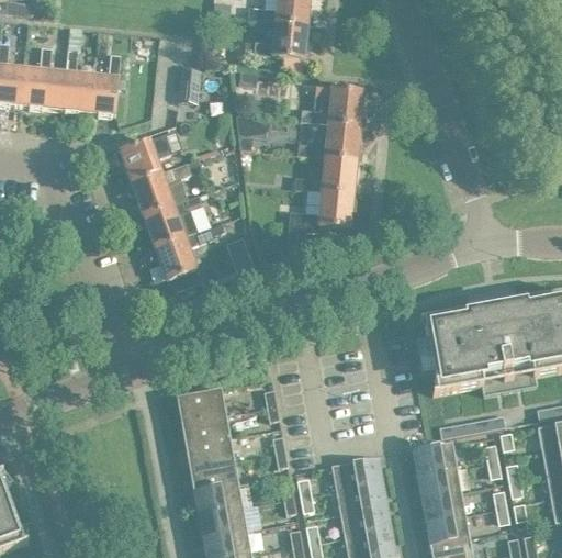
[(246,8),(245,19),(273,22),(304,25),(311,25),(312,15),(306,14),(307,0),(276,0),(274,10),(246,8)]
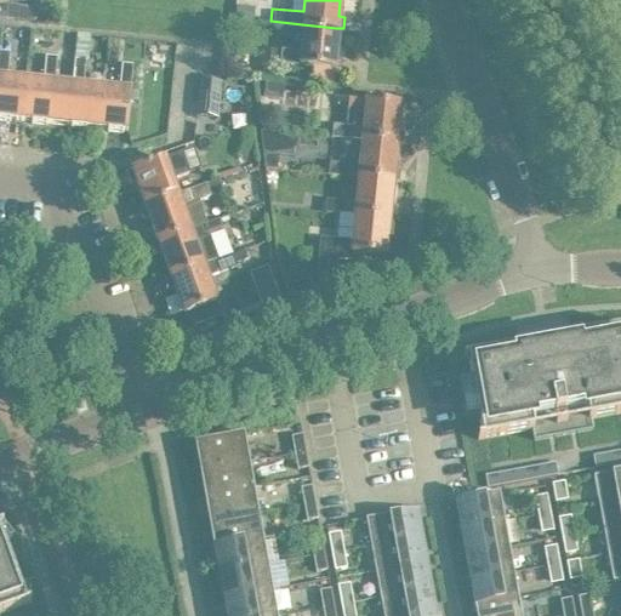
[(254,17),(255,4),(235,1),(234,16),(254,17)]
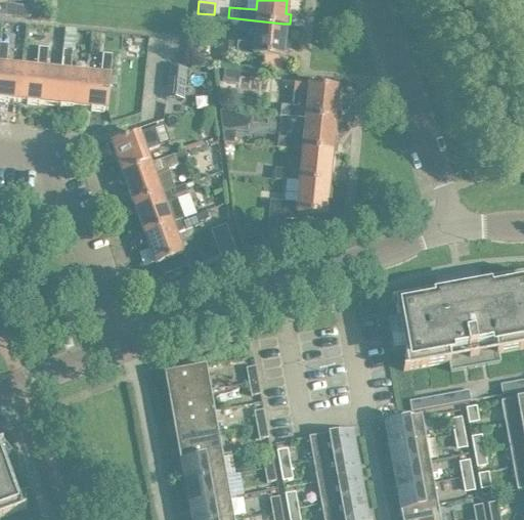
[(226,38),(225,49),(252,52),(263,53),(261,65),(280,67),(281,55),(286,55),(287,45),(281,45),(284,24),(255,20),(253,41),(226,38)]
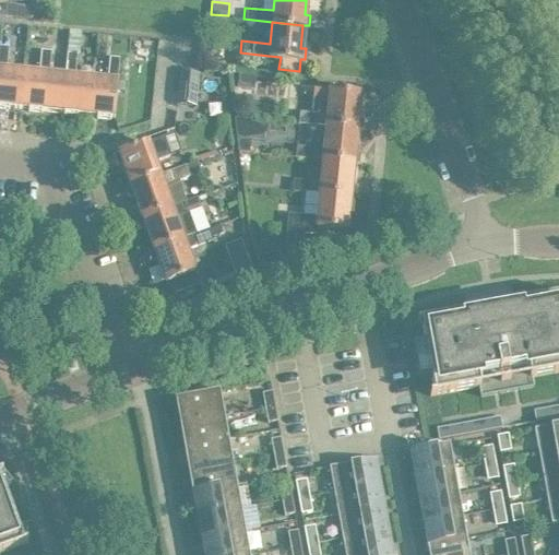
[(87,111),(91,75),(74,73),(78,49),(76,49),(79,28),(70,27),(64,72),(60,109),(87,111)]
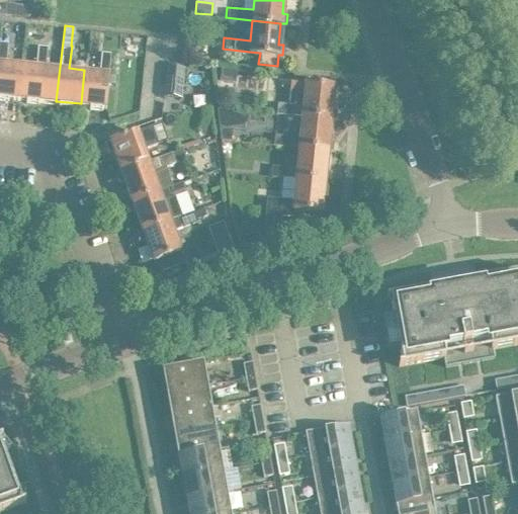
[(0,95),(17,97),(21,63),(6,61),(8,39),(0,38),(0,95)]
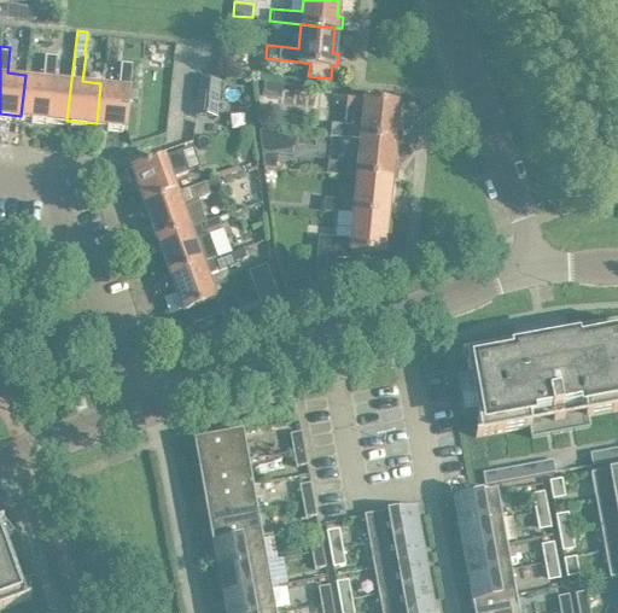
[(42,77),(25,75),(21,116),(66,121),(71,80),(54,77),(57,52),(46,51),(42,77)]
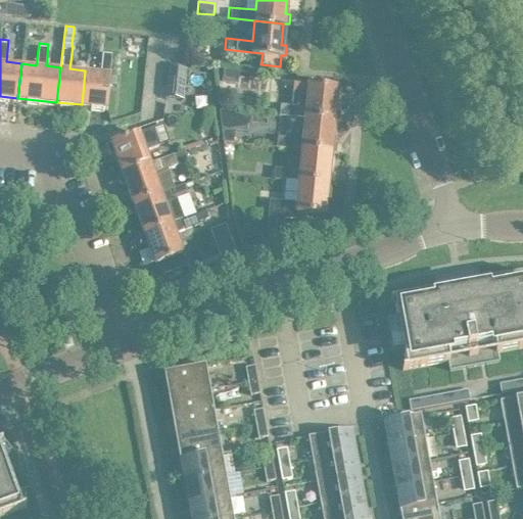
[(100,72),(85,71),(82,104),(106,107),(112,51),(102,50),(100,72)]
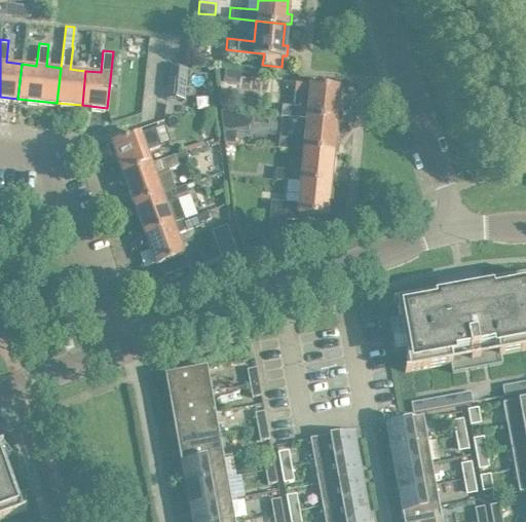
[(170,66),(166,96),(183,98),(186,68),(170,66)]
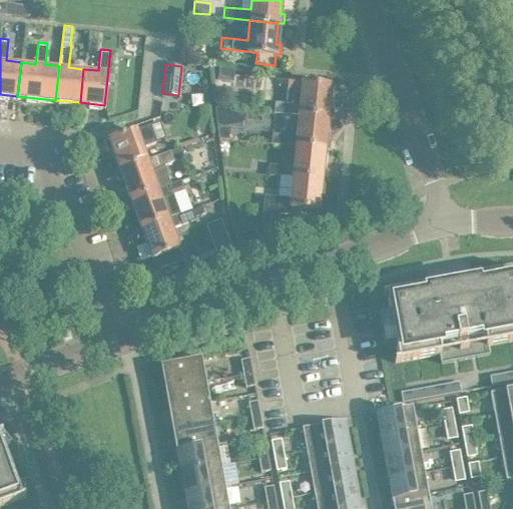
[(233,65),(218,64),(217,77),(232,78),(233,65)]
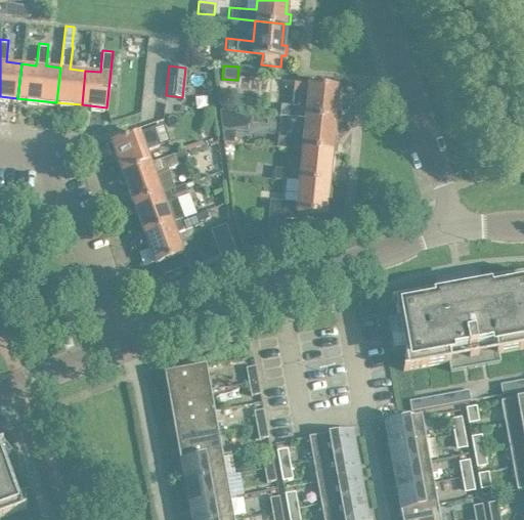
[(279,102),(278,113),(296,115),(305,116),(334,119),(339,119),(340,110),(335,109),(337,85),(308,82),(308,83),(294,81),(292,103),(279,102)]
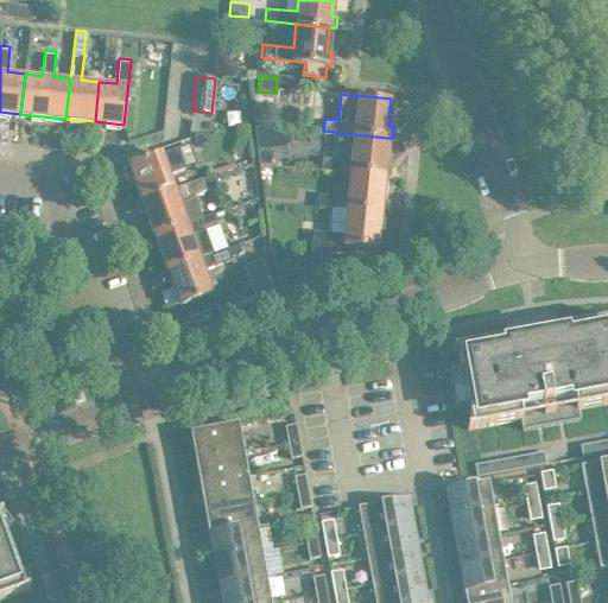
[(253,124),(258,160),(271,162),(272,147),(286,148),(287,127),(253,124)]
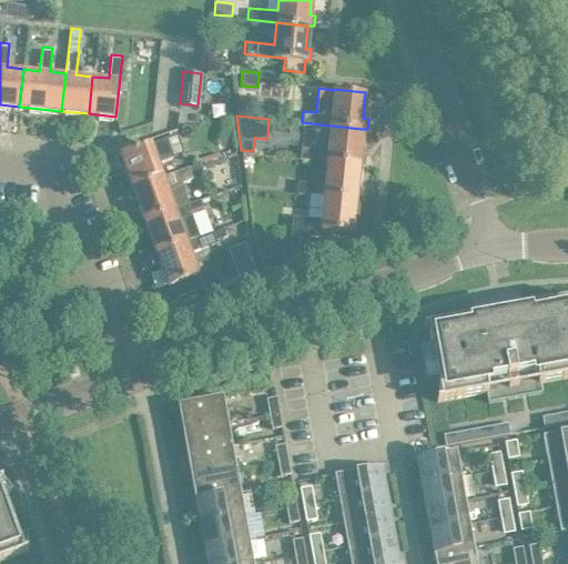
[(300,145),(298,158),(327,160),(358,162),(364,163),(365,153),(359,152),(362,129),(331,126),(328,148),(300,145)]
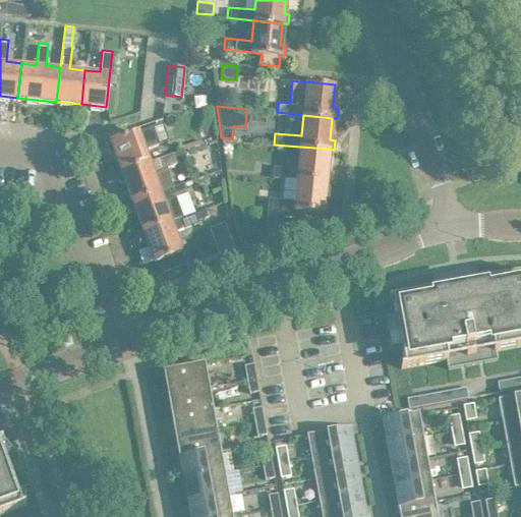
[(120,169),(148,159),(143,150),(158,145),(155,134),(165,130),(161,120),(105,141),(108,151),(112,149),(120,169)]
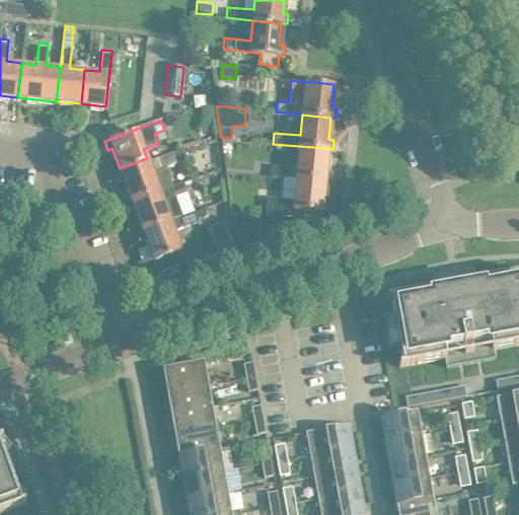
[(130,199),(158,189),(172,184),(165,163),(186,156),(181,146),(147,158),(120,168),(115,170),(119,179),(123,177),(130,199)]
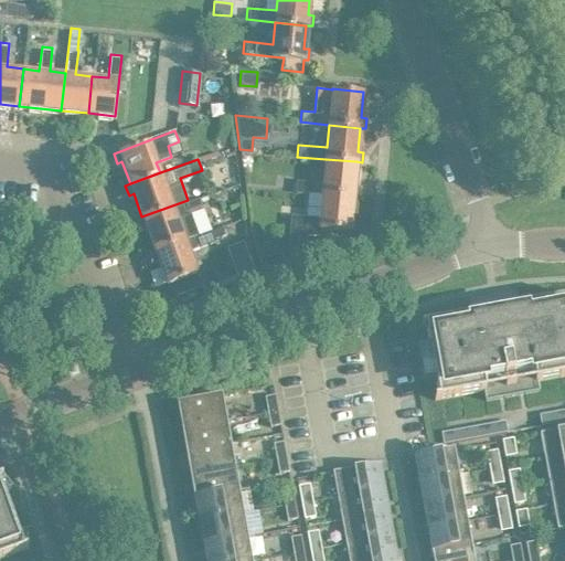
[(295,177),(294,189),(322,191),(353,194),(353,196),(359,197),(360,186),(354,186),(356,161),(326,159),(323,179),(295,177)]
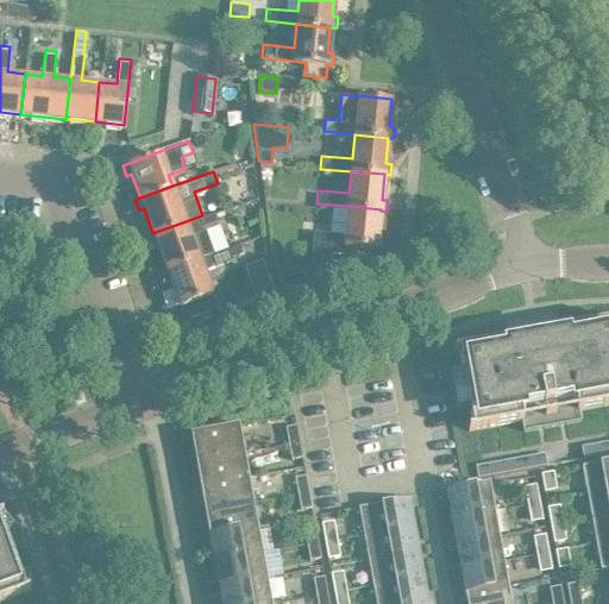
[(313,230),(309,266),(326,268),(327,251),(343,252),(344,245),(359,246),(362,253),(369,252),(370,246),(377,247),(381,211),(381,209),(347,206),(345,233),(313,230)]
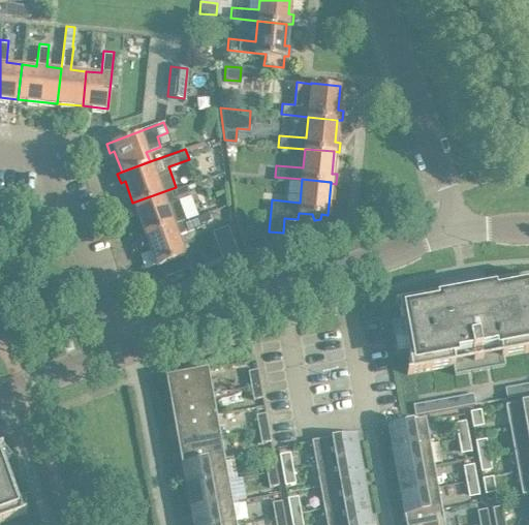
[(186,183),(176,187),(161,192),(132,203),(128,205),(131,213),(136,212),(144,233),(185,218),(196,213),(186,183)]
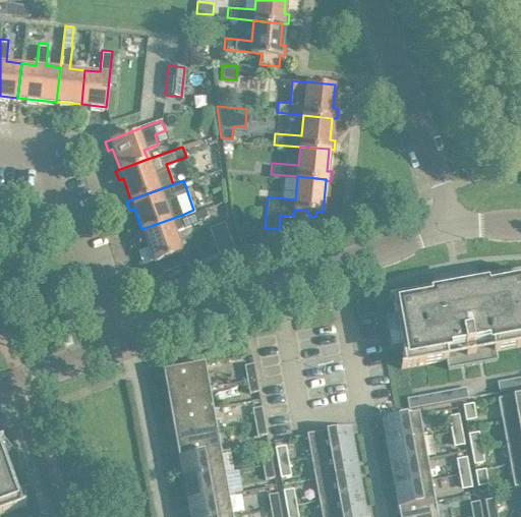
[(193,210),(182,215),(141,229),(158,273),(185,263),(173,229),(197,220),(193,210)]
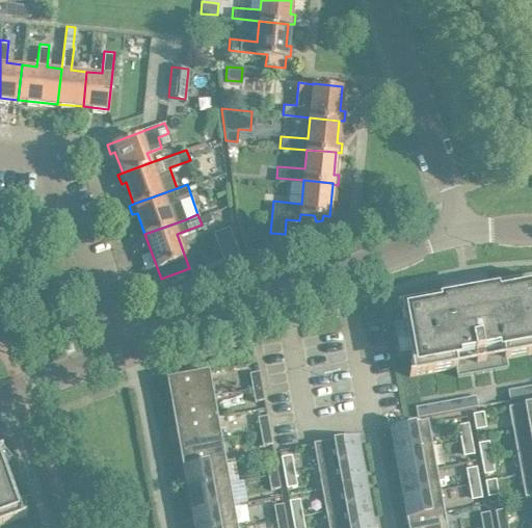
[(235,241),(219,247),(225,264),(241,259),(235,241)]
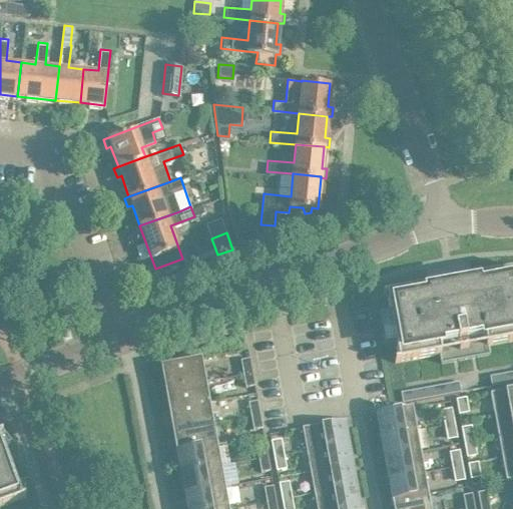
[(488,352),(487,343),(512,338),(512,267),(382,292),(382,294),(386,293),(398,358),(394,358),(394,360),(439,352),(440,361),(488,352)]
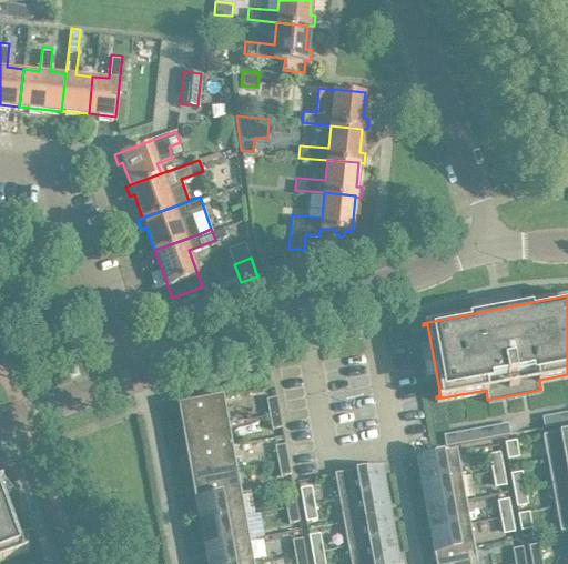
[(340,391),(325,391),(325,411),(340,412),(340,391)]
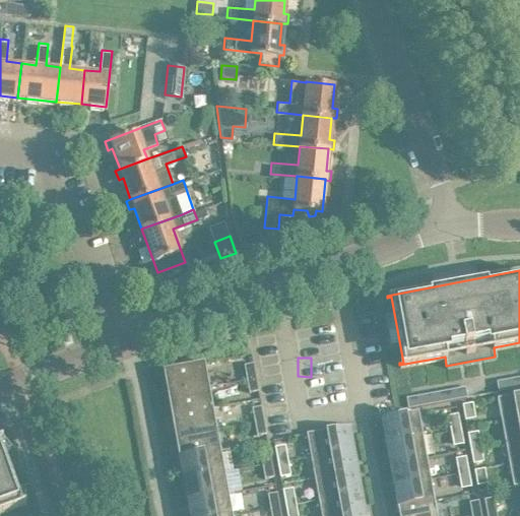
[(206,382),(203,365),(206,365),(205,361),(203,361),(202,360),(167,367),(171,389),(206,382)]
